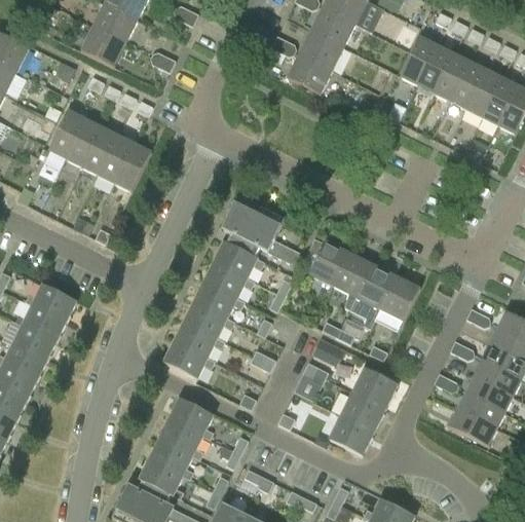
[(104,0),(103,3),(136,21),(146,0),(104,0)]
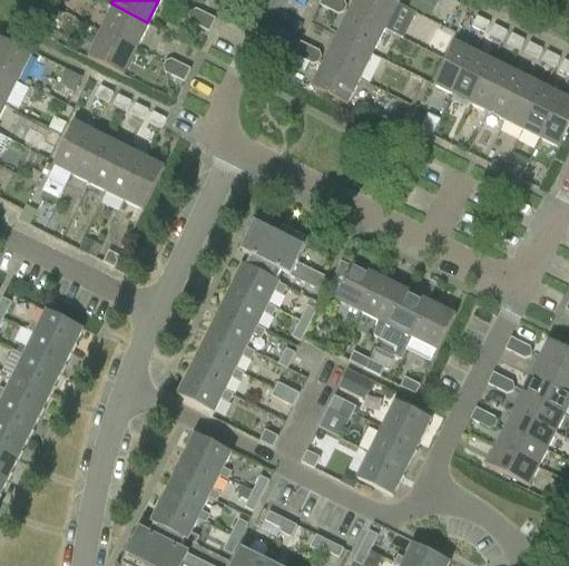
[(336,10),(342,8),(345,3),(344,0),(332,0),(330,7),(336,10)]
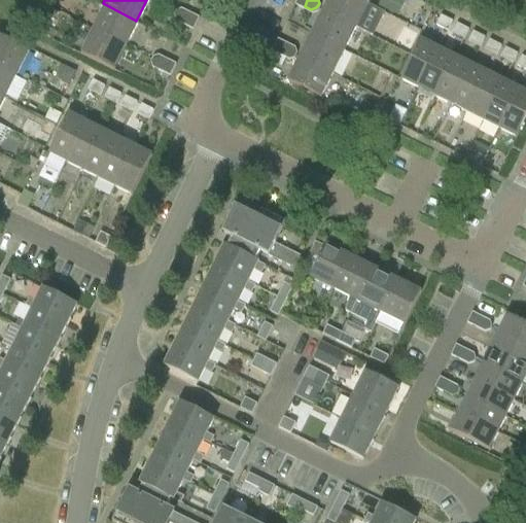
[(366,1),(364,0),(325,0),(322,7),(354,24),(366,1)]
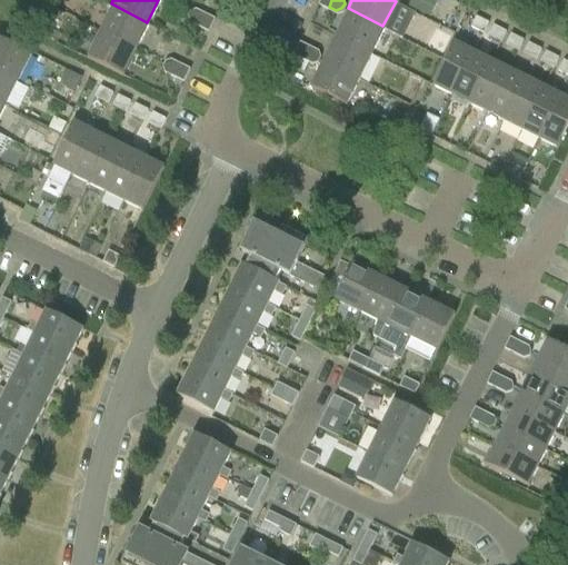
[(99,29),(135,47),(147,22),(111,3),(99,29)]
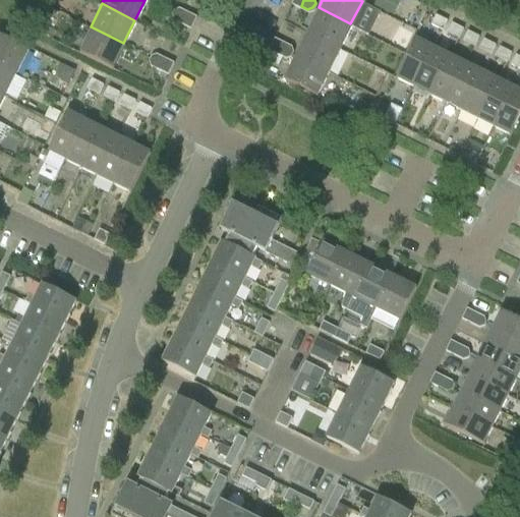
[(170,11),(172,17),(180,21),(186,9),(178,5),(170,11)]
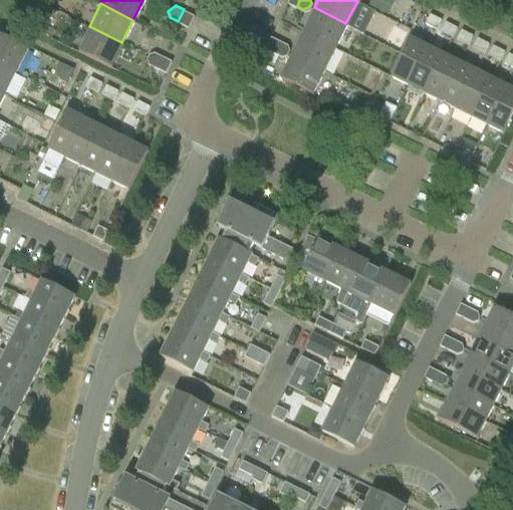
[(345,23),(314,7),(302,30),(334,46),(345,23)]
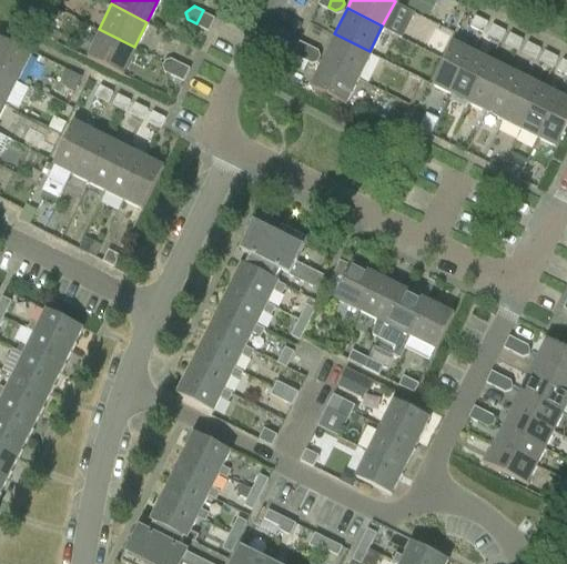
[(206,28),(213,16),(203,10),(196,23),(206,28)]
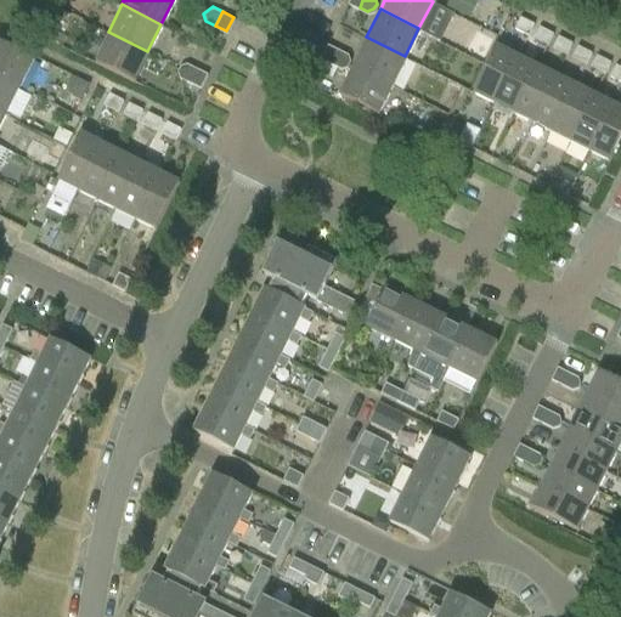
[(526,32),(532,21),(519,13),(513,26),(526,32)]
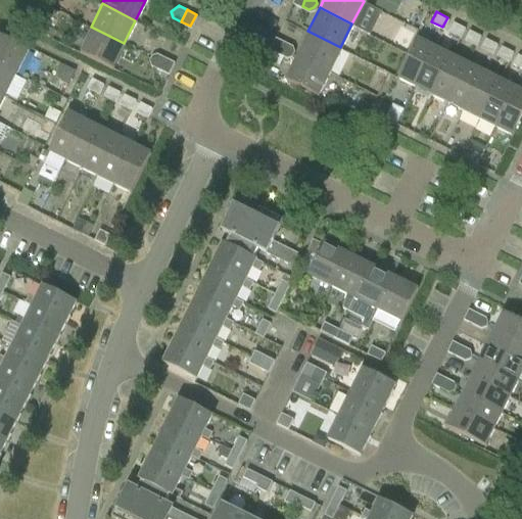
[(384,12),(378,25),(390,31),(386,39),(404,47),(414,26),(384,12)]
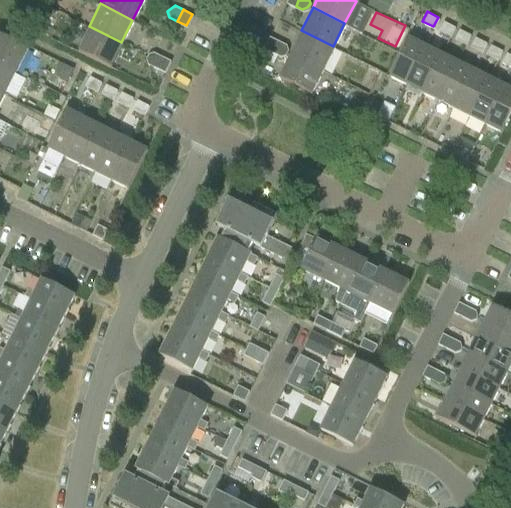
[(454,25),(442,19),(437,29),(449,34),(454,25)]
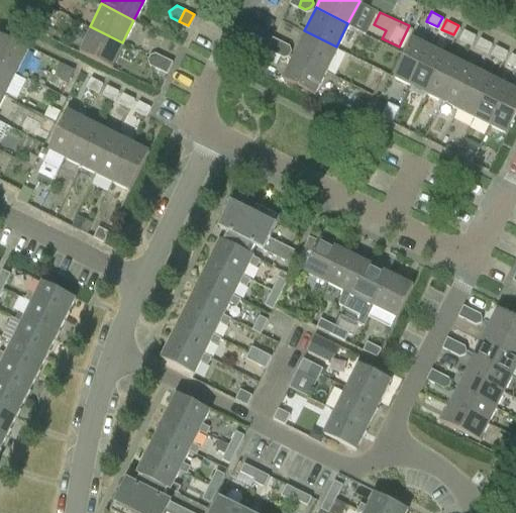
[(78,49),(111,66),(122,42),(90,26),(78,49)]
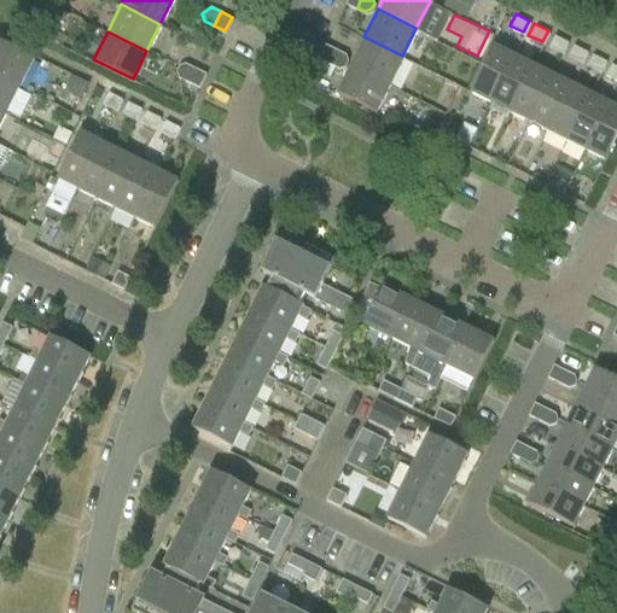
[(560,51),(566,39),(553,33),(547,45),(560,51)]
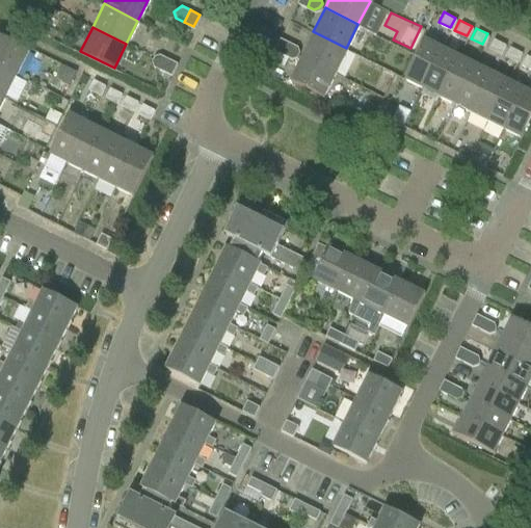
[(346,48),(313,31),(301,54),(335,71),(346,48)]
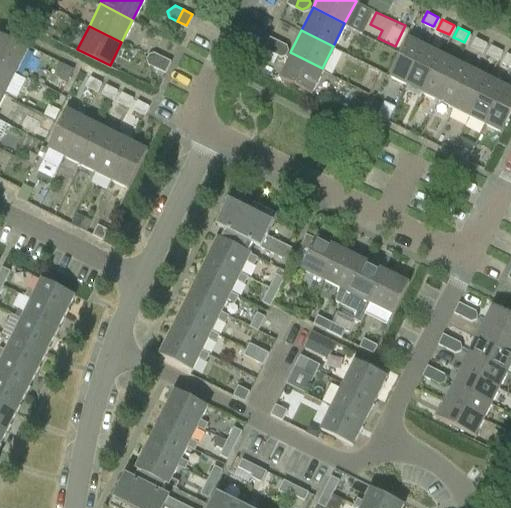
[(27,46),(0,32),(0,62),(15,70),(27,46)]
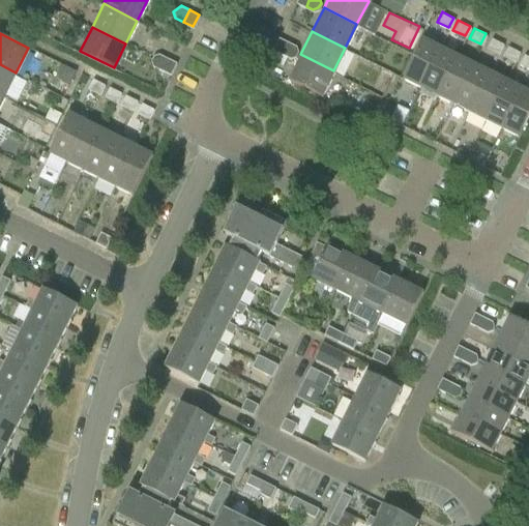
[(283,53),(289,40),(277,35),(271,48),(283,53)]
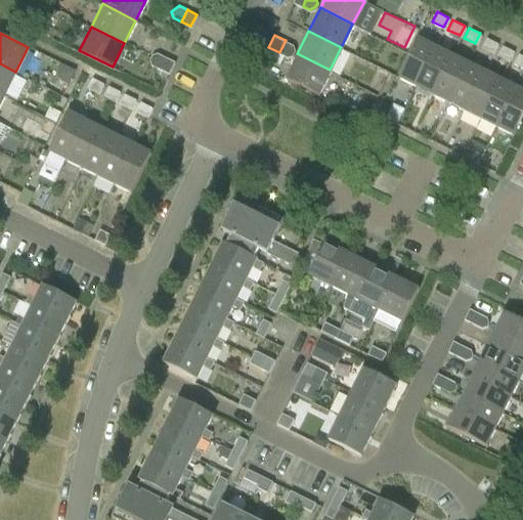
[(418,36),(397,76),(415,85),(435,45),(435,44),(418,36)]
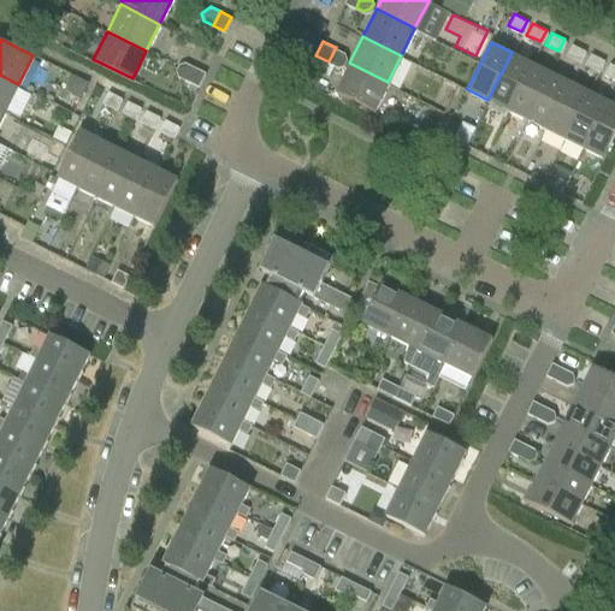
[(565,53),(578,60),(584,48),(571,42),(565,53)]
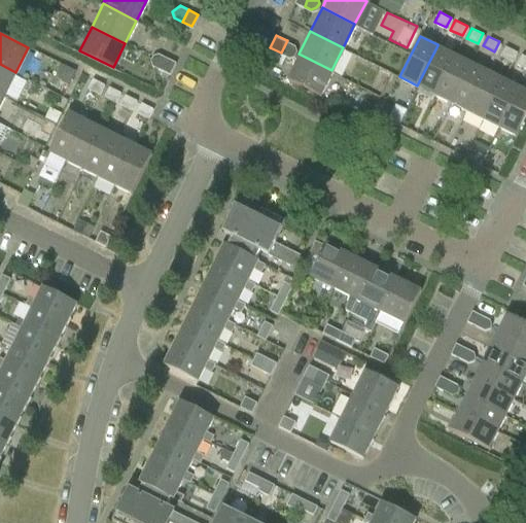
[(288,57),(293,55),(295,49),(294,43),(287,40),(281,53),(288,57)]
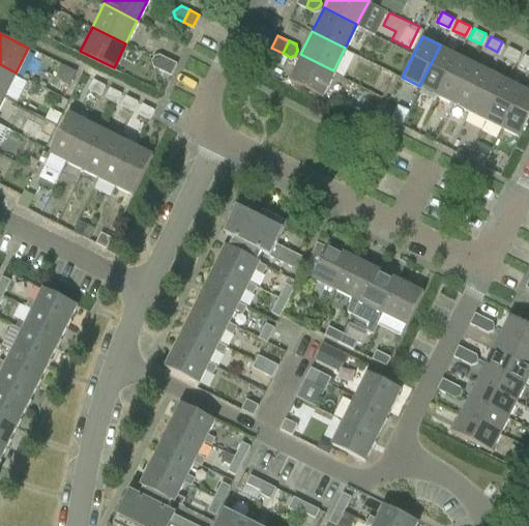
[(440,45),(440,46),(419,86),(436,94),(456,54),(457,53),(440,45)]
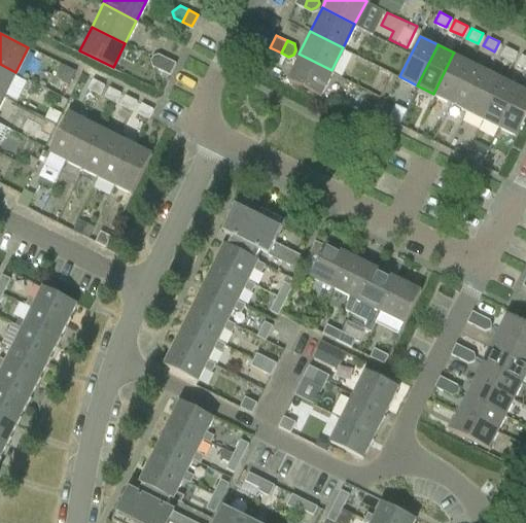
[(511,60),(516,49),(503,44),(498,54),(511,60)]
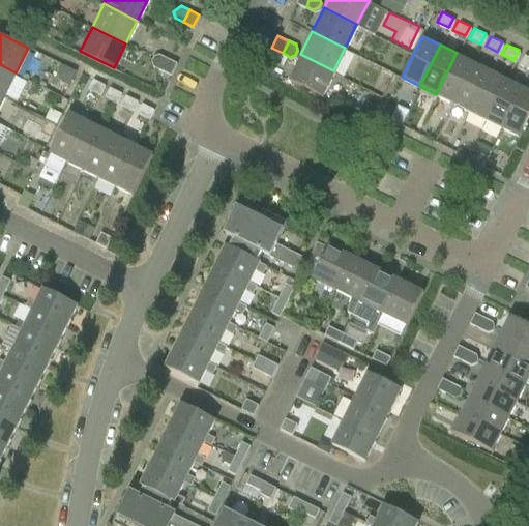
[(158,52),(150,59),(152,64),(160,68),(167,56),(158,52)]
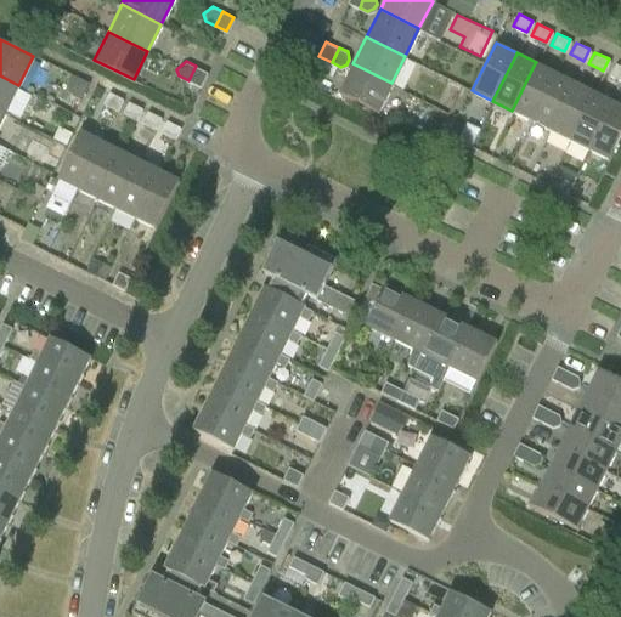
[(536,62),(535,63),(512,111),(531,120),(554,73),(554,72),(536,62)]
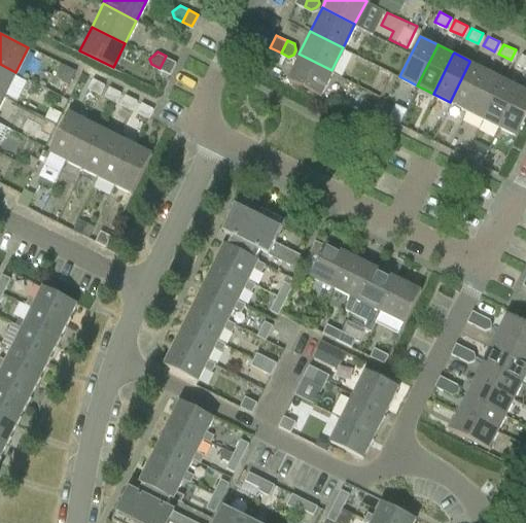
[(515,62),(525,67),(525,55),(520,53),(515,62)]
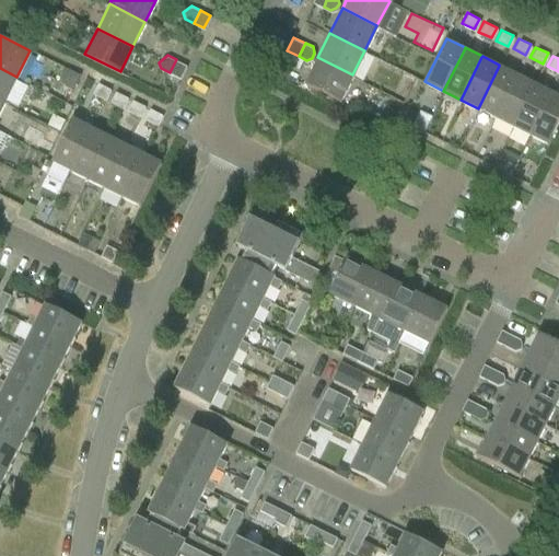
[(305,82),(339,100),(352,74),(317,57),(305,82)]
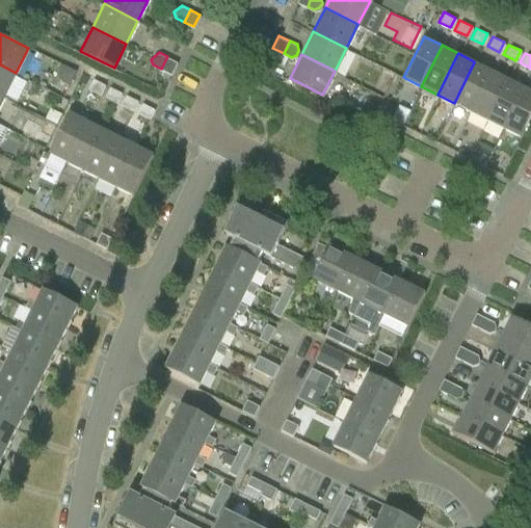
[(167,56),(161,69),(170,73),(177,61),(167,56)]
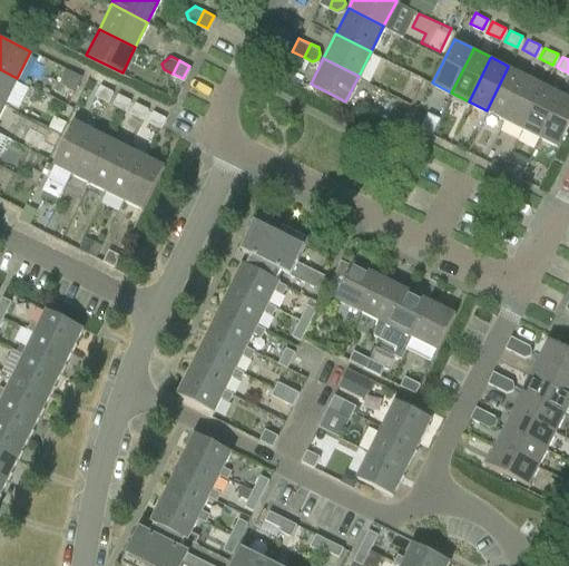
[(508,66),(508,67),(487,110),(503,119),(526,75),(508,66)]
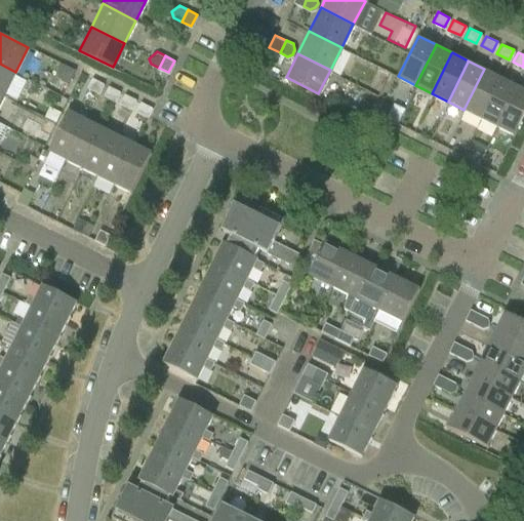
[(15,72),(0,64),(0,93),(4,95),(15,72)]
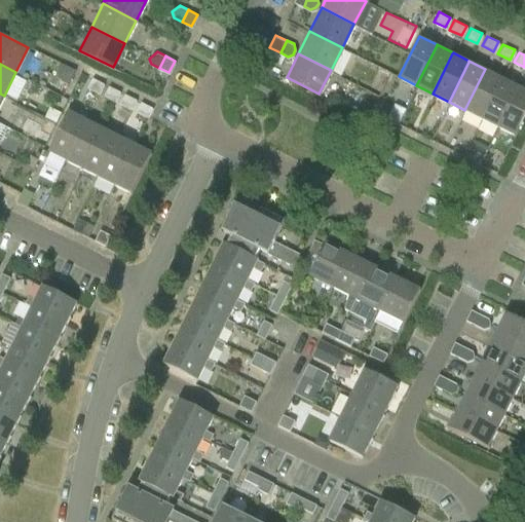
[(481,118),(501,78),(501,77),(485,69),(464,110),(481,118)]
